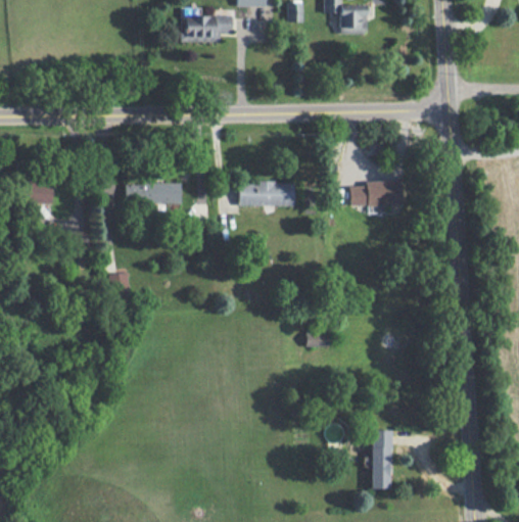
[(339,34),(366,34),(367,4),(341,4),(340,0),(323,0),(324,12),(339,12),(339,34)]
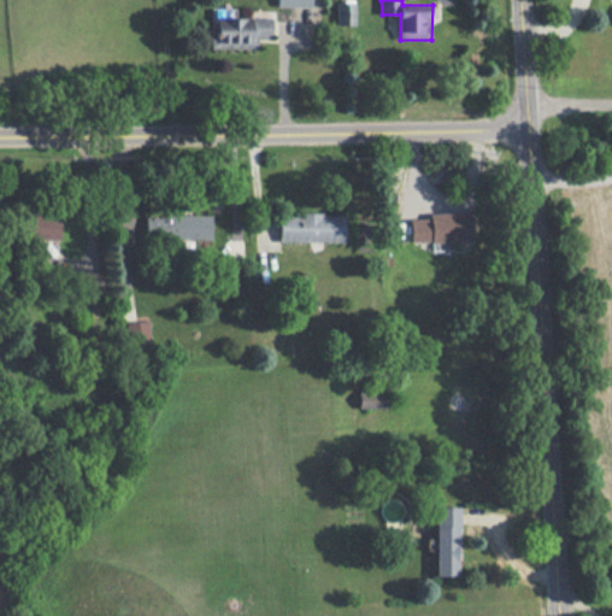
[(340,25),(358,25),(358,3),(340,3),(340,25)]
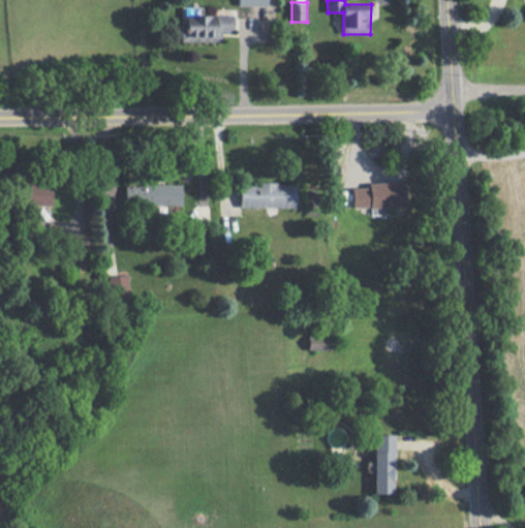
[(235,16),(184,16),(184,41),(222,42),(222,33),(235,33),(235,16)]
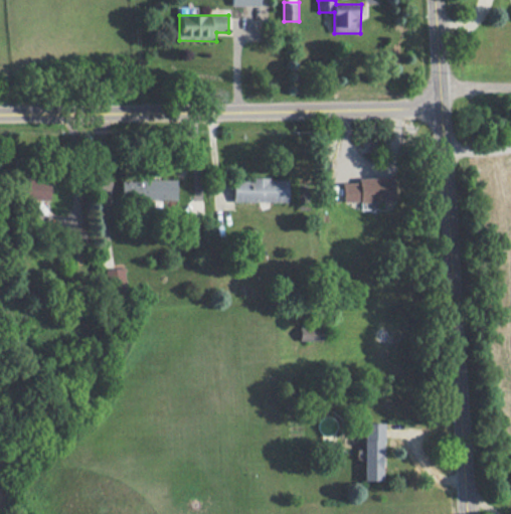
[(345,202),(397,201),(396,177),(360,178),(360,182),(345,183),(345,202)]
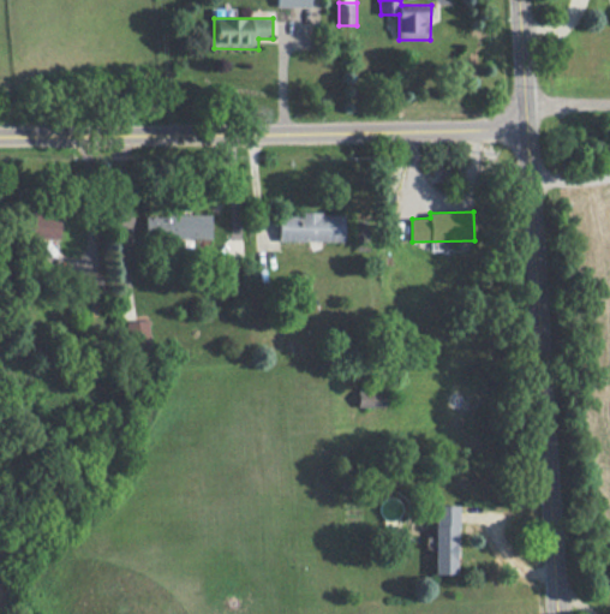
[(281,242),(347,240),(346,214),(281,215),(281,242)]
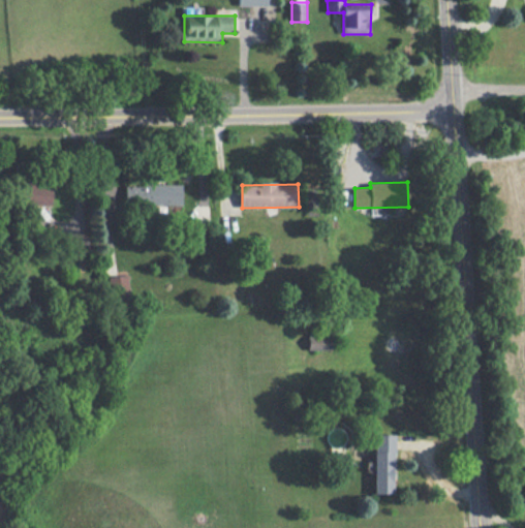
[(184,206),(184,185),(128,185),(128,205),(184,206)]
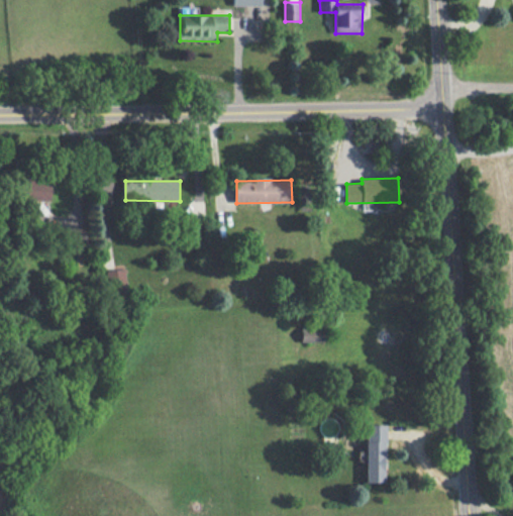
[(52,201),(53,183),(23,182),(23,200),(52,201)]
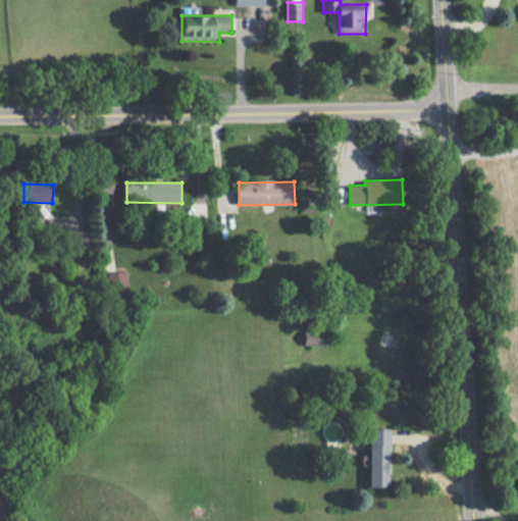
[(111,291),(130,289),(127,270),(109,272),(111,291)]
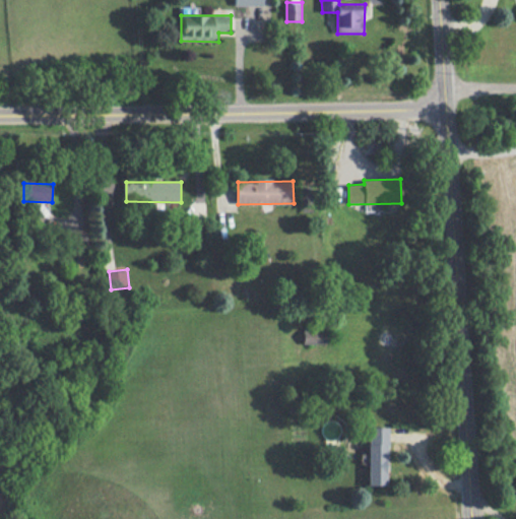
[(305,344),(328,344),(328,330),(306,329),(305,344)]
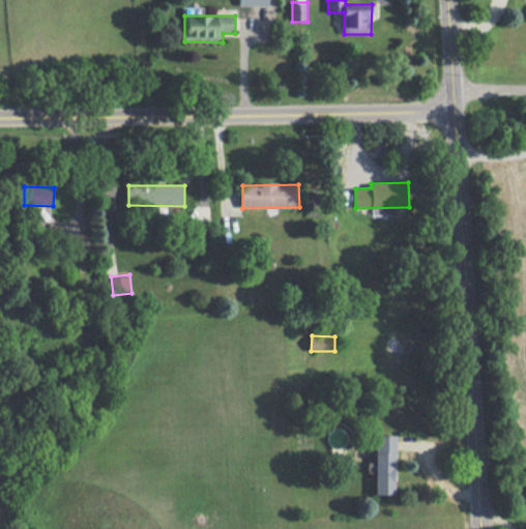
[(377,495),(397,495),(396,436),(376,436),(377,495)]
